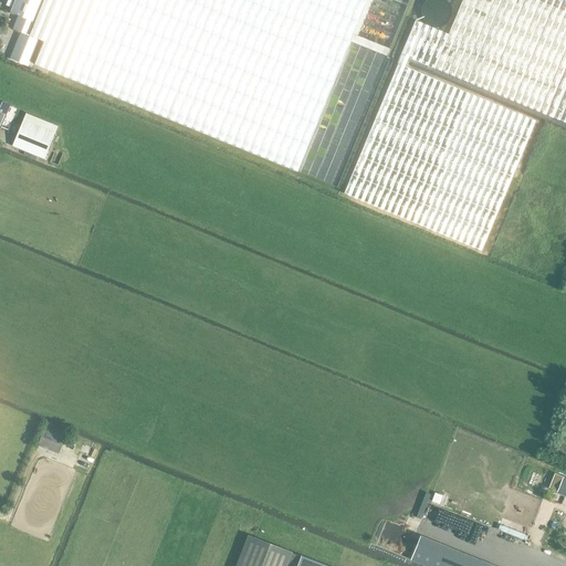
[(14,0),(10,12),(19,16),(13,29),(44,41),(34,66),(295,173),(365,0),(14,0)]
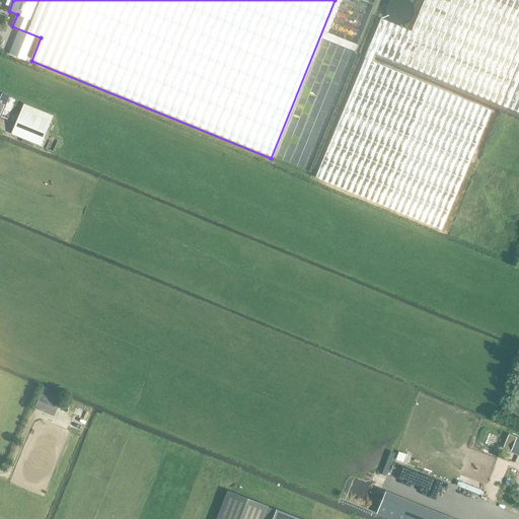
[(366,57),(315,177),(385,207),(442,230),(491,112),(372,62),(375,53),(397,62),(518,112),(518,0),(423,0),(411,31),(381,19),(367,52),(366,57)]
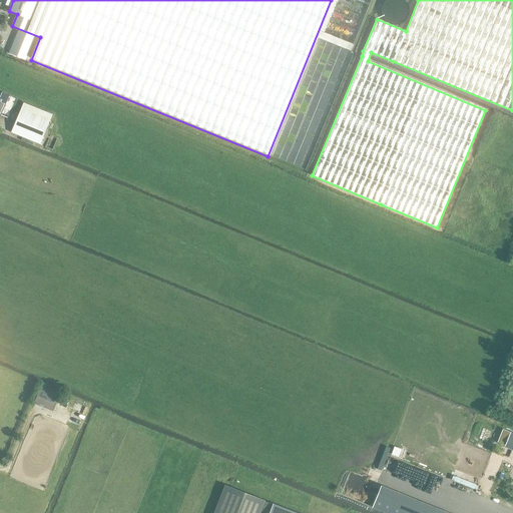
[(12,54),(26,59),(35,36),(21,31),(12,54)]
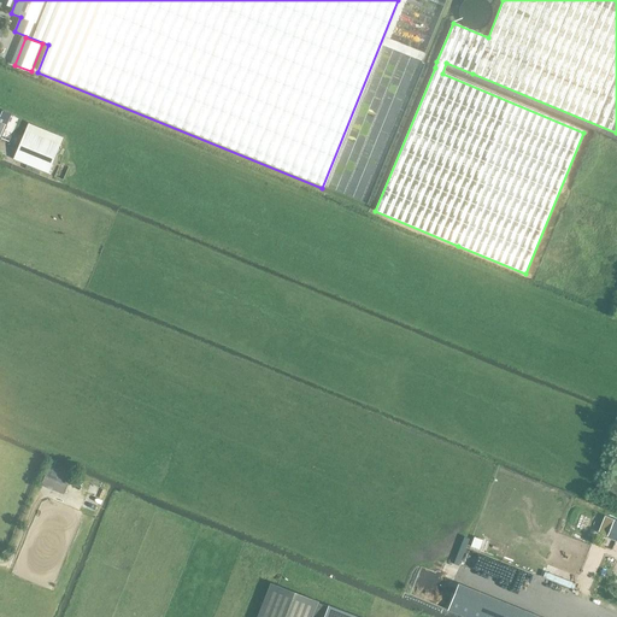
[(0,137),(11,115),(0,110),(0,137)]
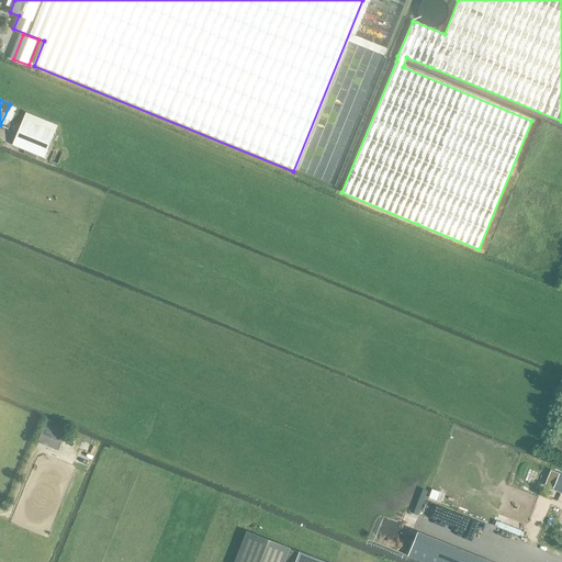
[(44,157),(48,147),(55,132),(24,119),(13,145),(44,157)]
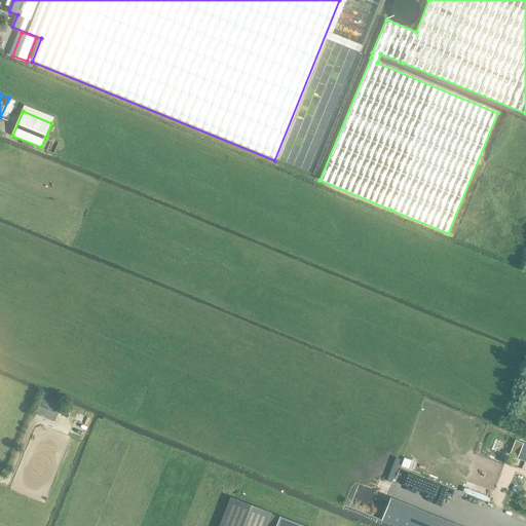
[(53,421),(62,403),(42,395),(35,414),(53,421)]
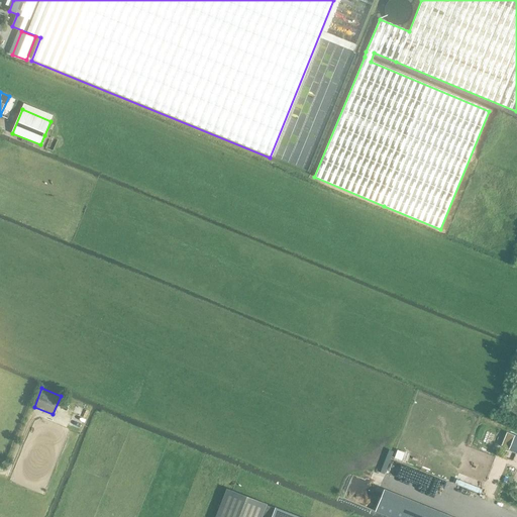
[(516,421),(516,412),(507,408),(504,416),(516,421)]
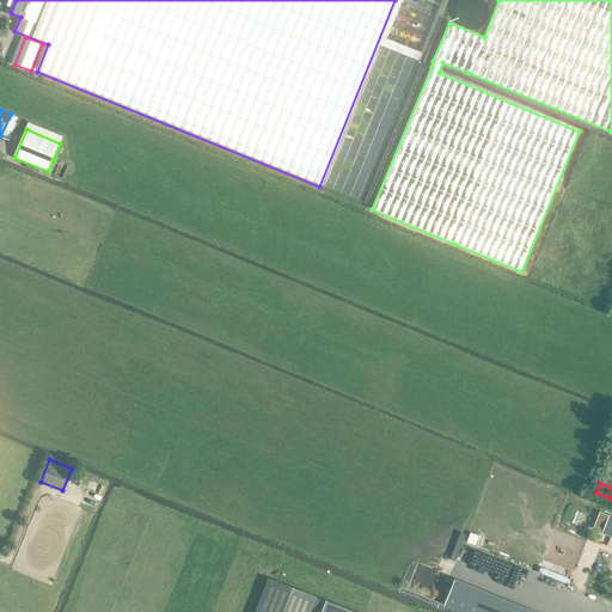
[(593,528),(603,532),(611,536),(611,516),(610,515),(610,516),(600,512),(593,528)]
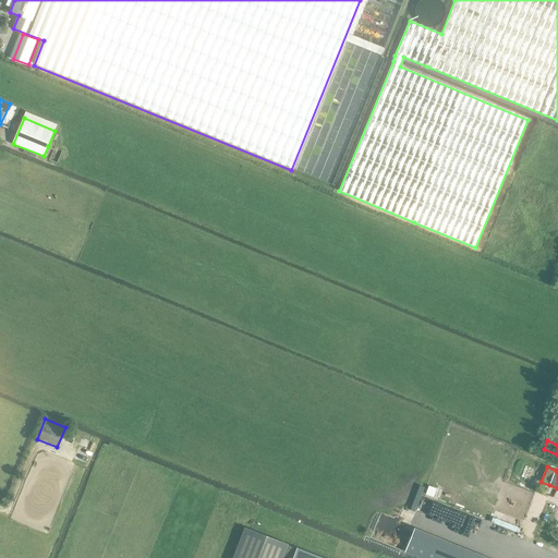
[(322,557),(296,548),(288,545),(289,544),(244,526),(231,557),(322,557)]
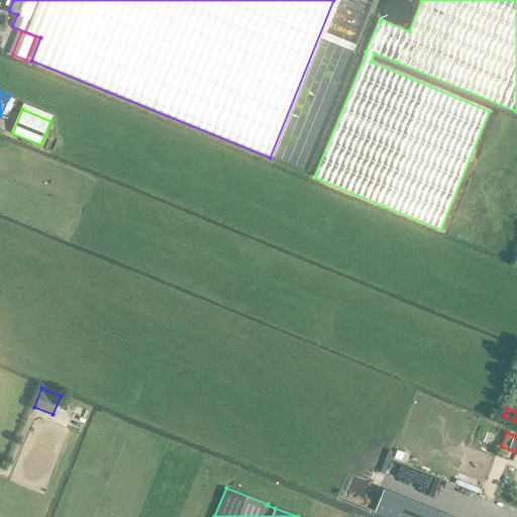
[(450,516),(384,490),(375,512),(388,516),(450,516)]
